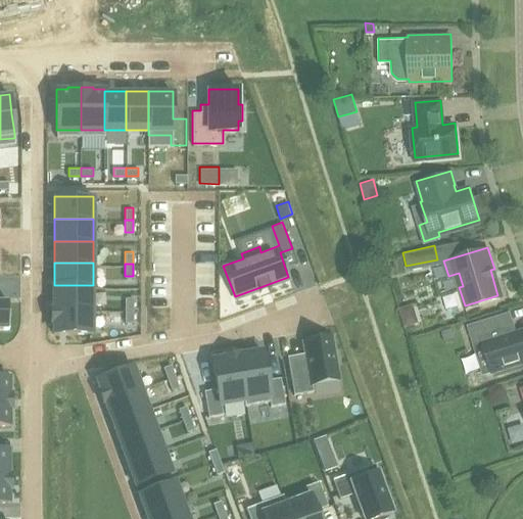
[(52,285),(52,307),(54,307),(92,307),(92,285),(54,285),(52,285)]
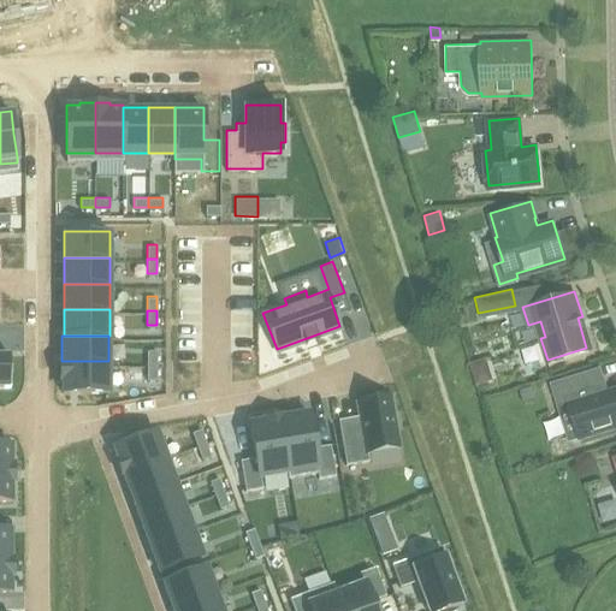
[(157,363),(157,349),(147,349),(147,363),(157,363)]
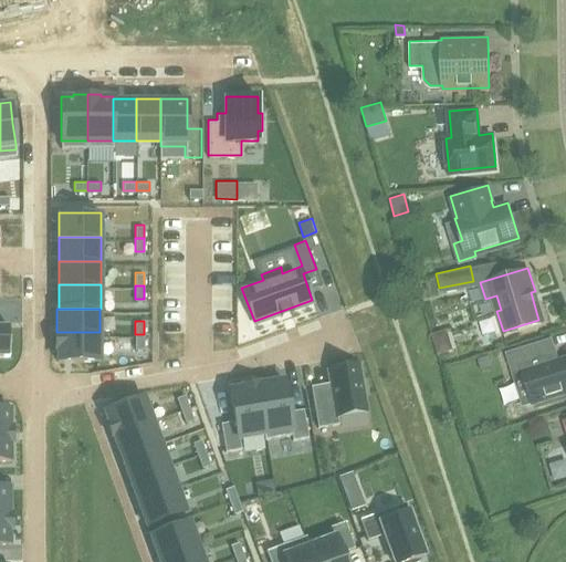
[(56,332),(56,356),(100,356),(100,332),(59,332),(56,332)]
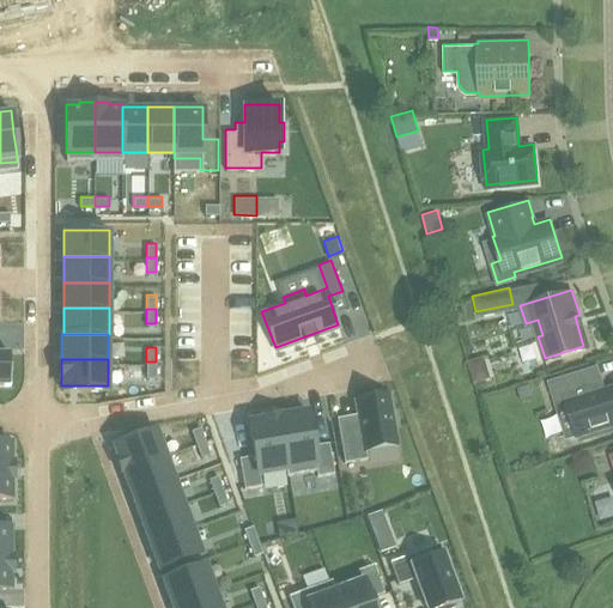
[(156,376),(156,362),(146,362),(146,376),(156,376)]
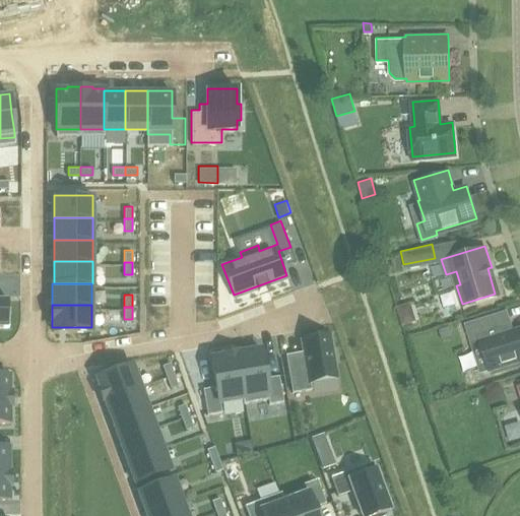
[(501,311),(465,322),(472,343),(480,340),(490,368),(519,358),(519,326),(510,329),(507,322),(504,323),(501,311)]
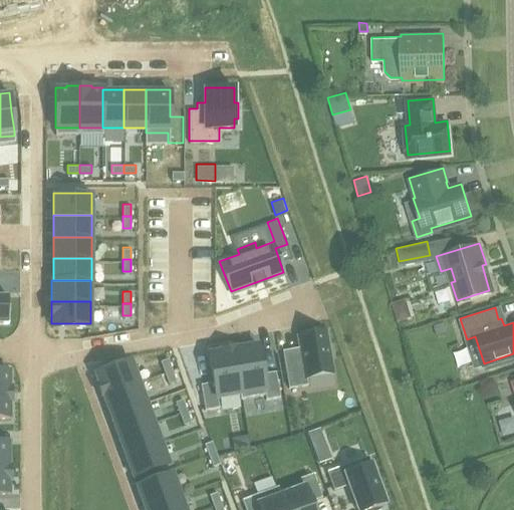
[(433,323),(436,334),(447,330),(444,320),(433,323)]
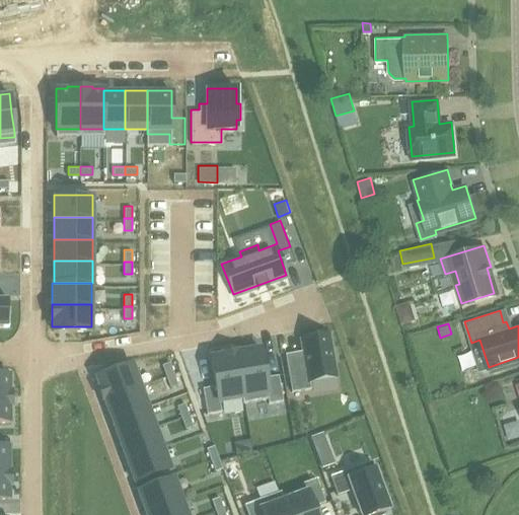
[(303,355),(286,358),(291,390),(310,386),(309,380),(336,375),(328,333),(300,338),(302,349),(303,355)]
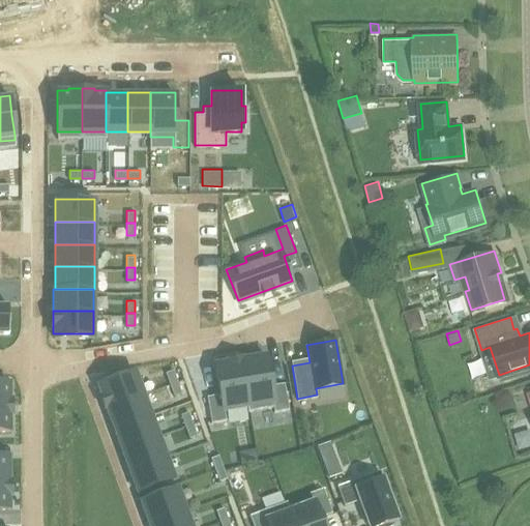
[(265,353),(240,357),(239,358),(247,404),(271,400),(273,410),(288,407),(284,381),(270,383),(265,353)]
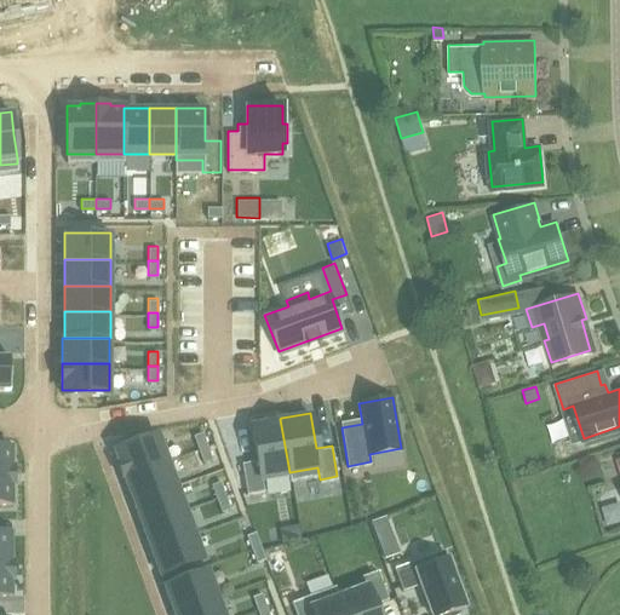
[(257,458),(241,461),(247,492),(264,489),(262,477),(290,472),(280,419),(281,418),(281,417),(267,419),(267,421),(251,424),(257,458)]
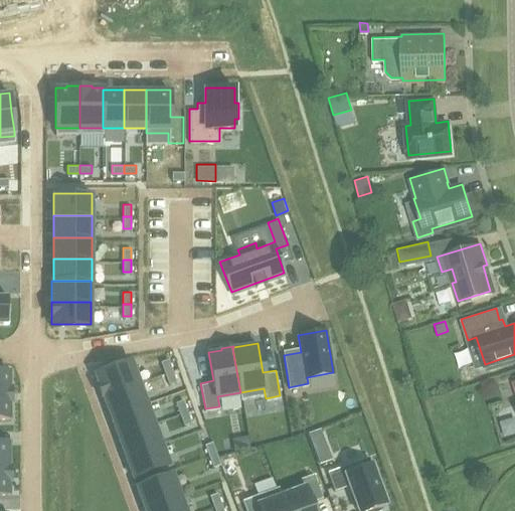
[(172,368),(168,357),(160,360),(165,371),(172,368)]
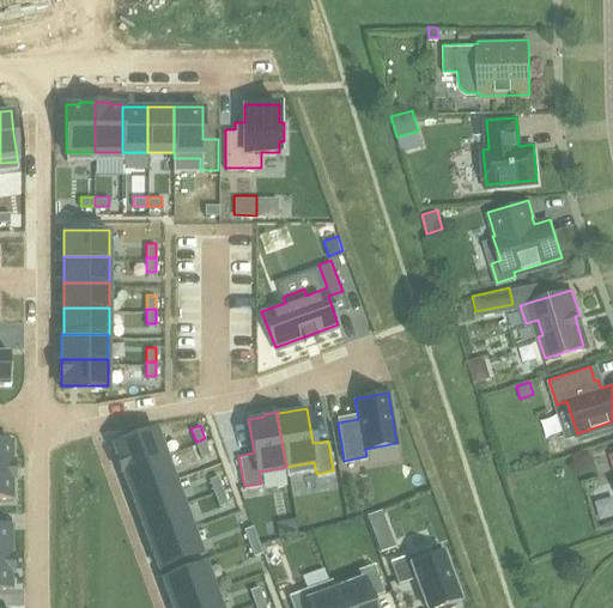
[(113,443),(116,455),(114,456),(119,469),(122,468),(165,454),(156,427),(113,443)]
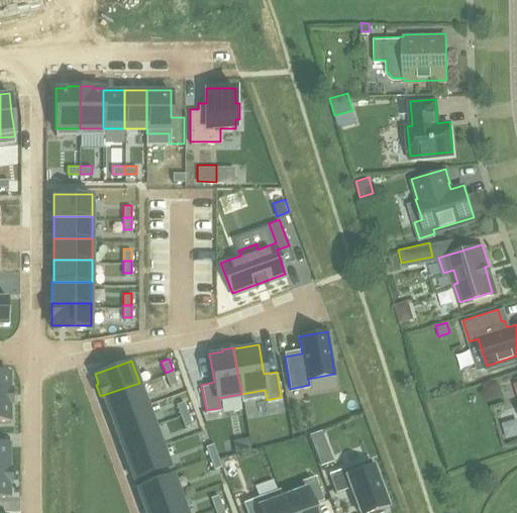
[(177,381),(173,370),(166,373),(170,384),(177,381)]
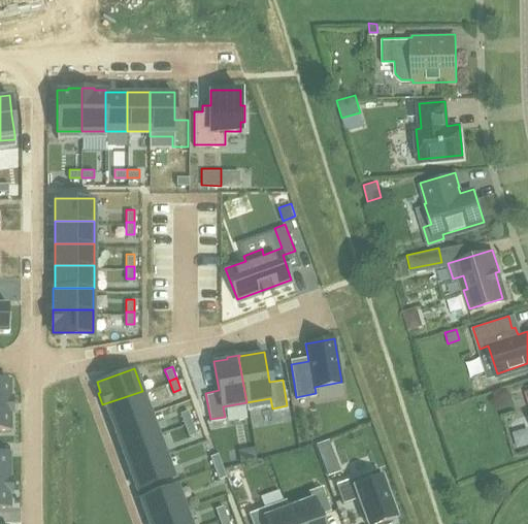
[(0,426),(9,427),(9,411),(10,411),(10,397),(9,397),(9,380),(0,380),(0,426)]
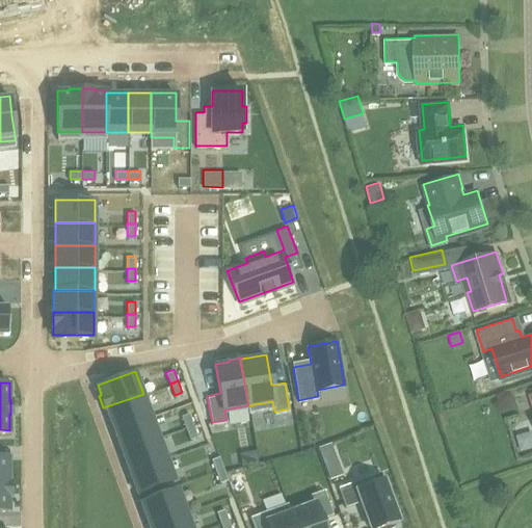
[(143,394),(106,406),(113,428),(151,415),(143,394)]
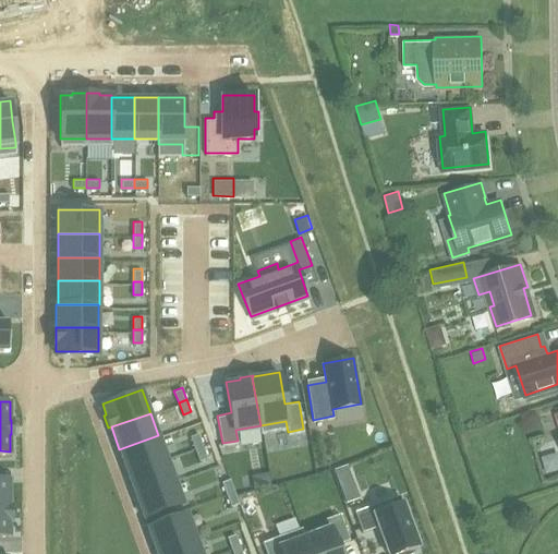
[(203,444),(198,431),(190,434),(194,446),(203,444)]
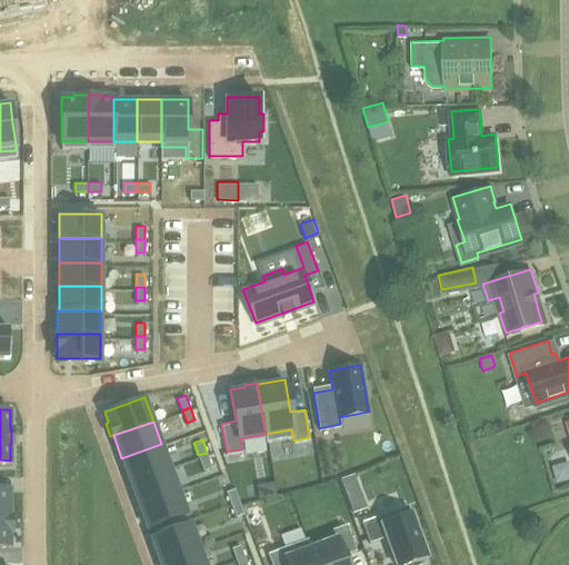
[(161,444),(121,458),(129,481),(170,466),(161,444)]
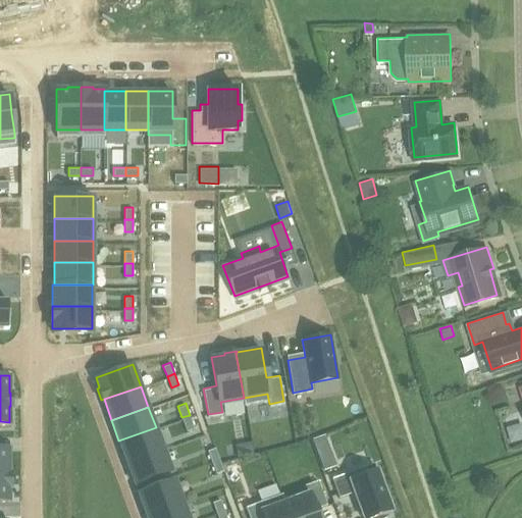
[(194,426),(190,415),(181,417),(186,429),(194,426)]
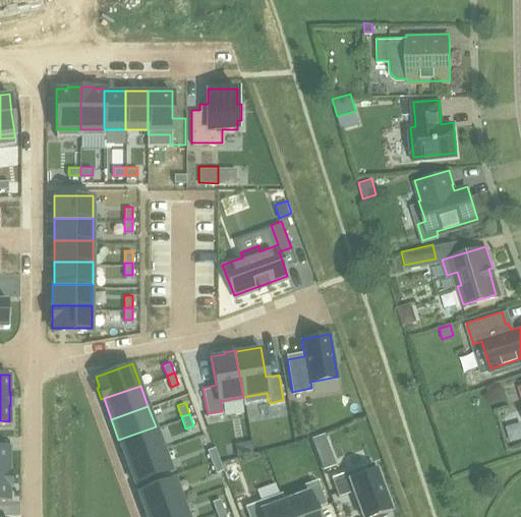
[(156,426),(118,440),(126,460),(163,447),(156,426)]
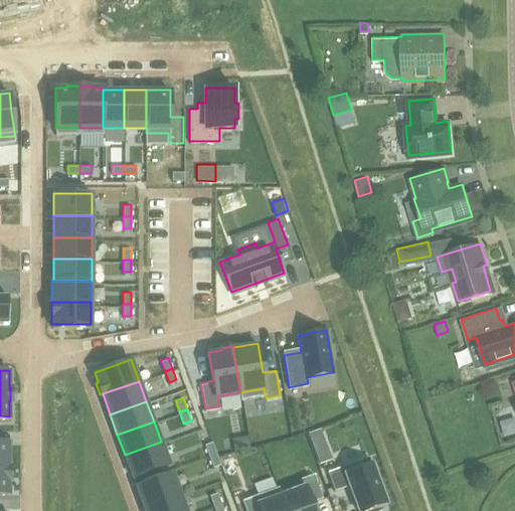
[(216,451),(212,440),(204,443),(208,454),(216,451)]
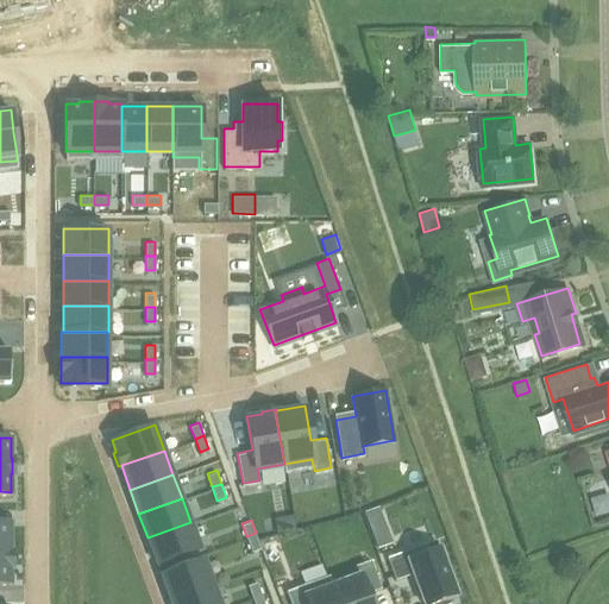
[(190,522),(148,538),(157,562),(199,547),(190,522)]
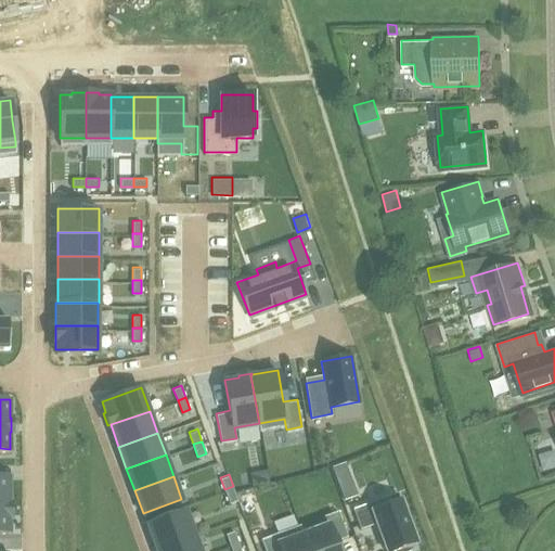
[(340,487),(344,498),(358,492),(353,483),(340,487)]
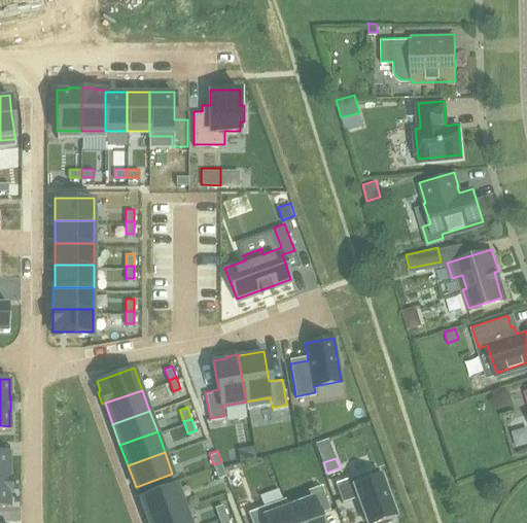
[(225,474),(221,461),(213,464),(218,476),(225,474)]
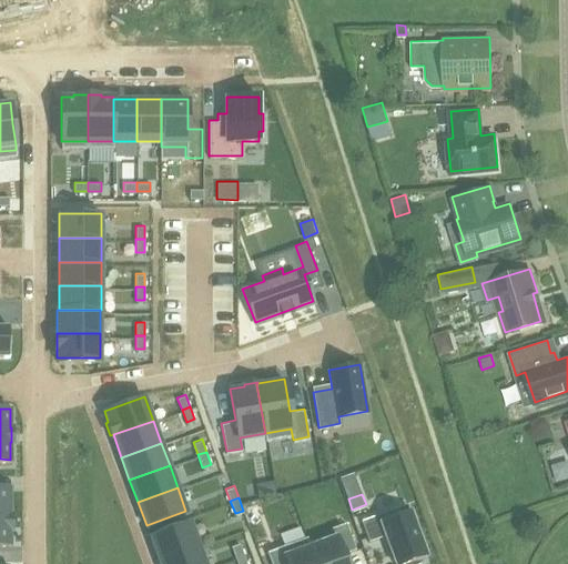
[(406,502),(361,519),(368,540),(385,533),(396,563),(398,563),(426,554),(406,502)]
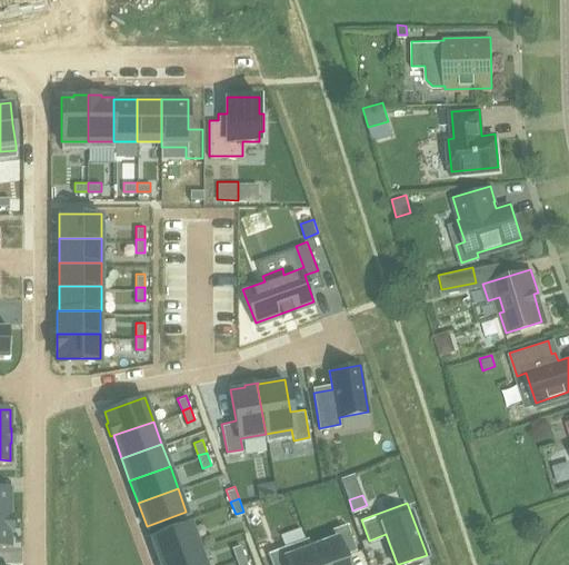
[(0,516),(0,543),(9,544),(9,528),(10,528),(10,515),(9,515),(9,516),(0,516)]
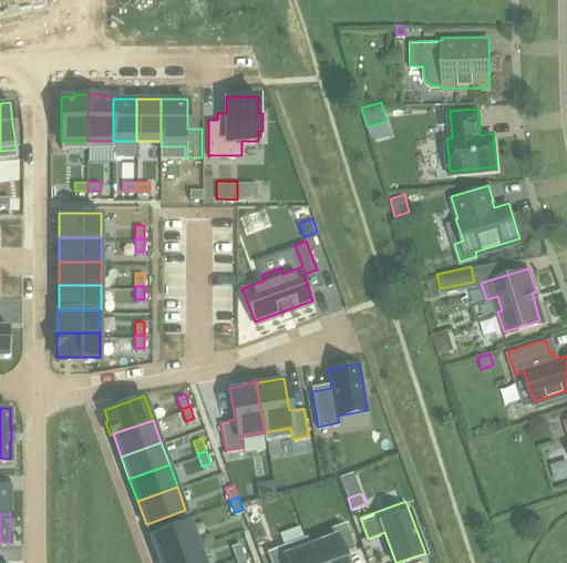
[(189,520),(150,535),(158,559),(198,544),(189,520)]
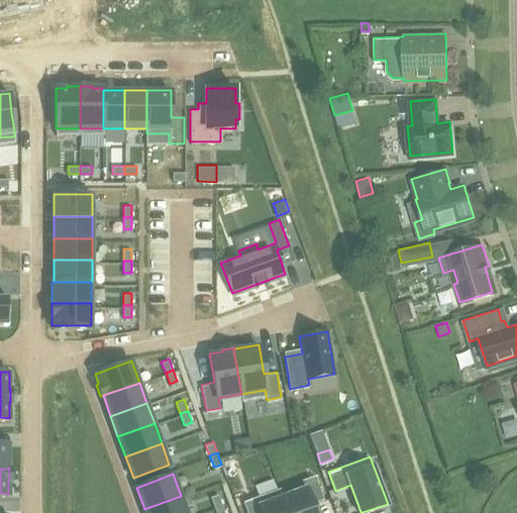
[(303,484),(281,492),(288,512),(314,512),(311,503),(323,498),(315,474),(301,479),(303,484)]
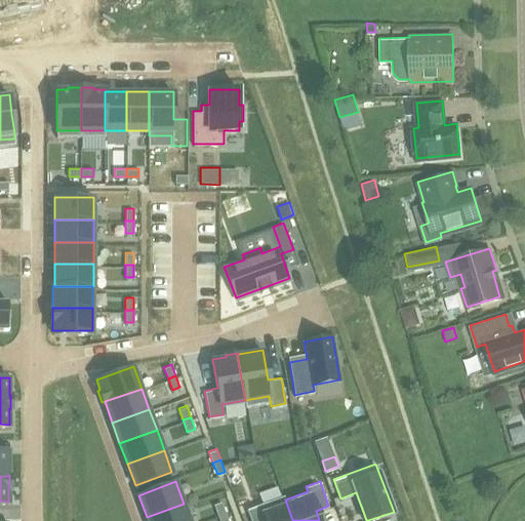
[(283,494),(246,508),(250,520),(292,520),(285,499),(283,494)]
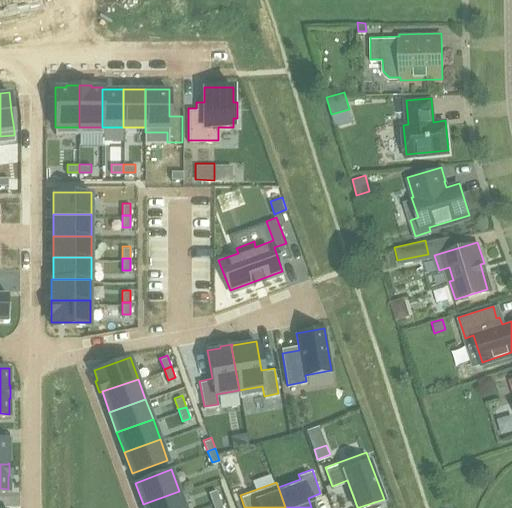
[(220,499),(216,488),(208,491),(212,502),(220,499)]
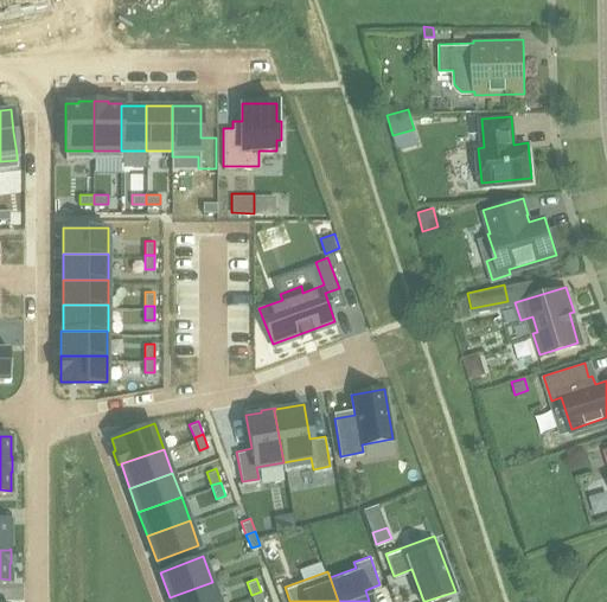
[(219,601),(212,582),(170,597),(171,601),(219,601)]
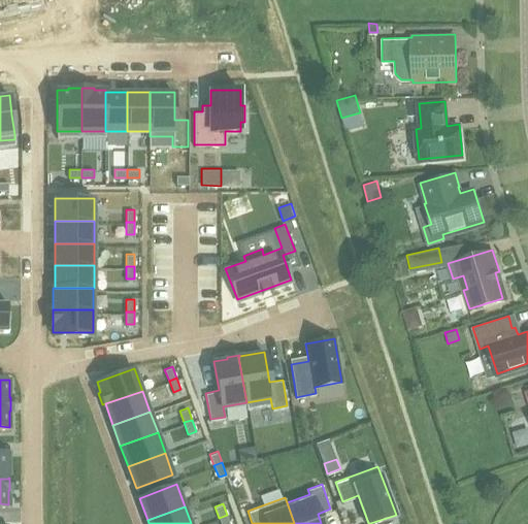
[(230,523),(227,515),(219,518),(221,523),(230,523)]
